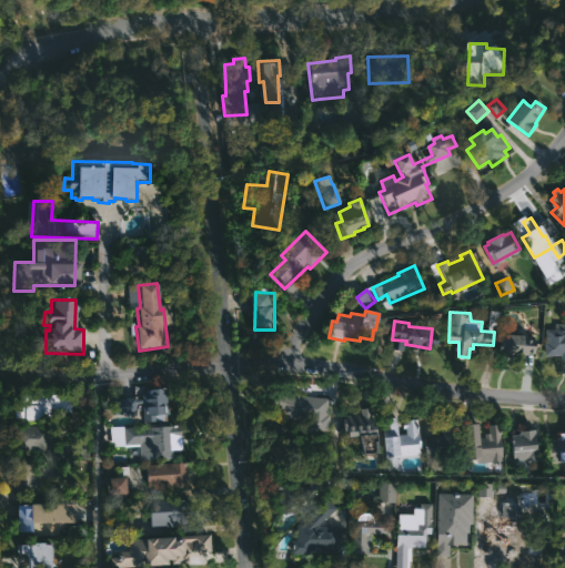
[(564,364),(564,355),(547,356),(547,330),(564,328),(564,364)]
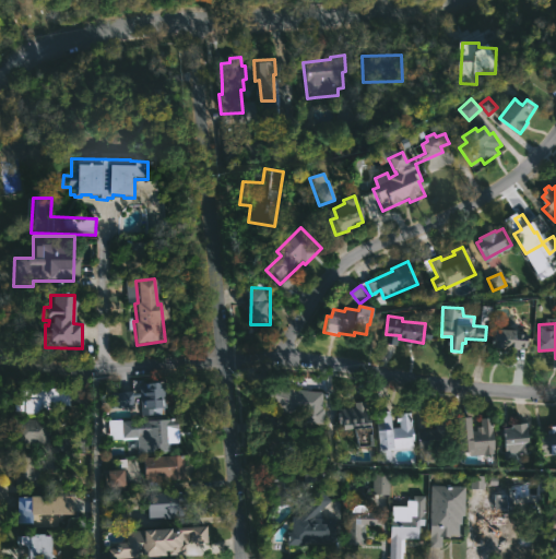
[(528,346),(528,349),(494,347),(494,329),(517,330),(517,334),(529,334),(528,346)]
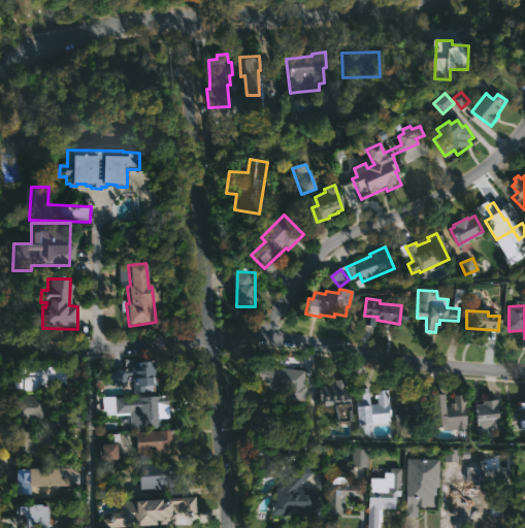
[(304,367),(304,383),(307,383),(306,398),(274,398),(274,387),(242,376),(249,356),(279,366),(304,367)]
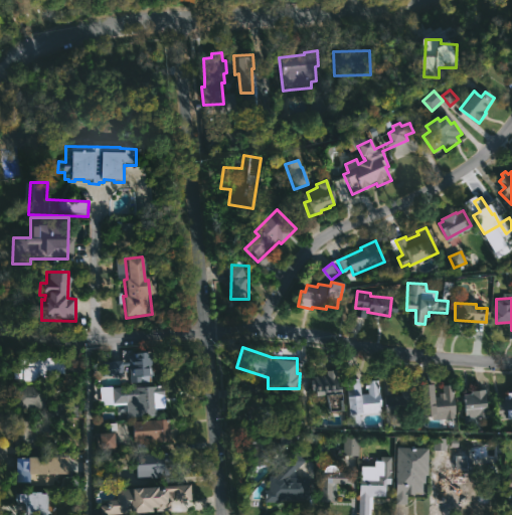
[(154,352),(155,363),(152,364),(153,376),(150,376),(151,382),(130,383),(129,366),(123,366),(124,375),(102,377),(101,362),(123,361),(123,362),(129,362),(128,359),(131,359),(131,354),(154,352)]
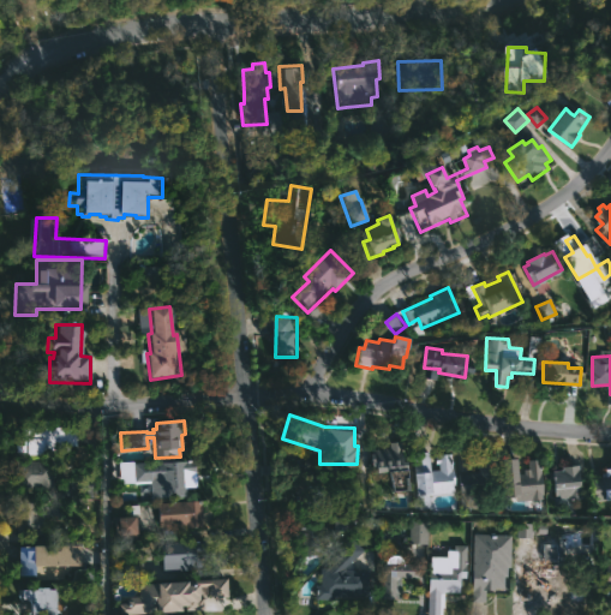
[(27,451),(79,452),(79,428),(27,427),(27,451)]
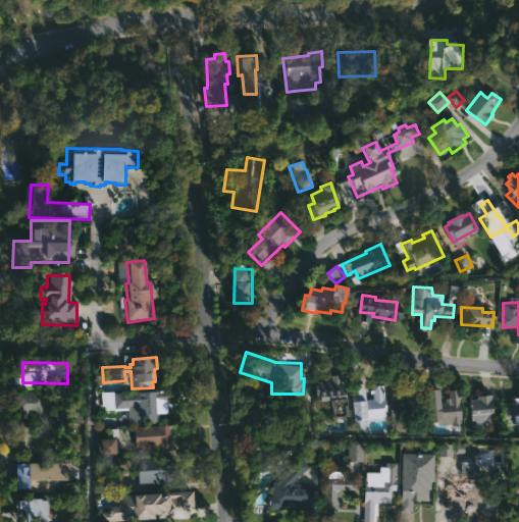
[(343,372),(344,385),(347,384),(349,398),(318,402),(315,380),(331,378),(331,373),(343,372)]
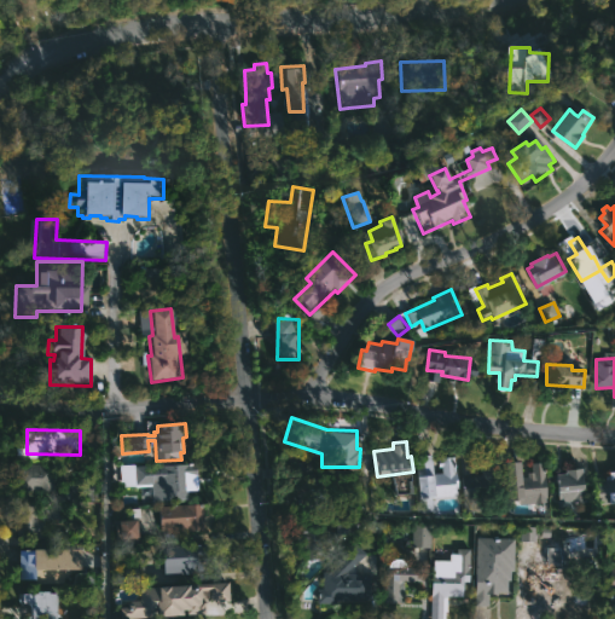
[(435,461),(435,473),(445,473),(445,466),(441,466),(440,460),(444,458),(444,457),(457,456),(458,476),(460,476),(460,487),(458,487),(459,495),(435,497),(436,510),(422,512),(421,497),(419,497),(417,455),(434,453),(435,461)]
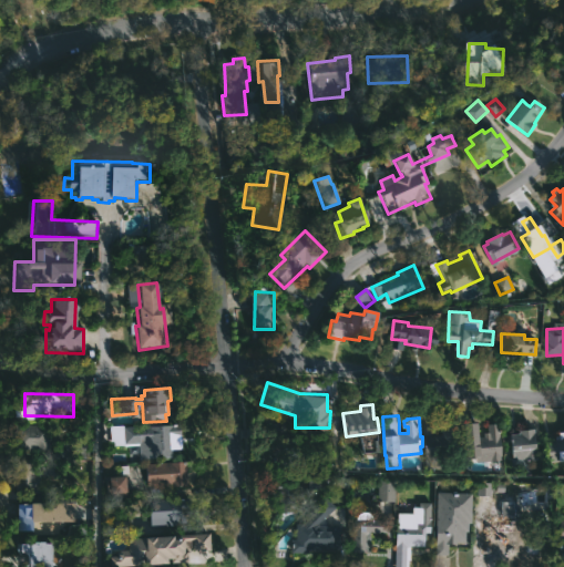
[(441,468),(426,470),(424,437),(443,436),(442,423),(451,423),(451,420),(458,420),(459,455),(440,456),(441,468)]
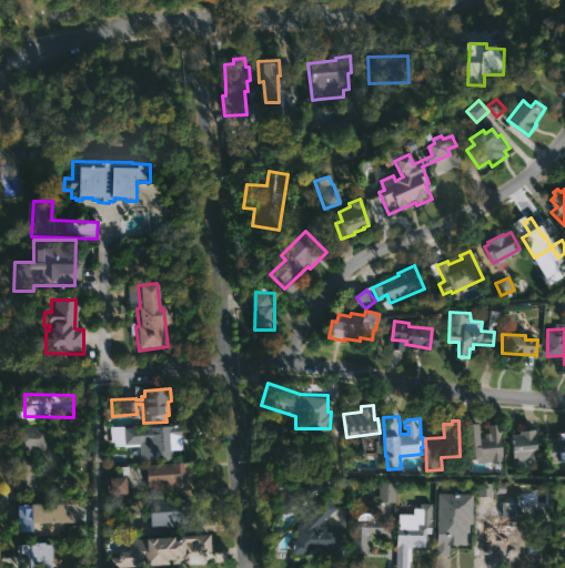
[(283,423),(285,447),(298,446),(298,454),(305,454),(306,465),(271,467),(269,424),(283,423)]
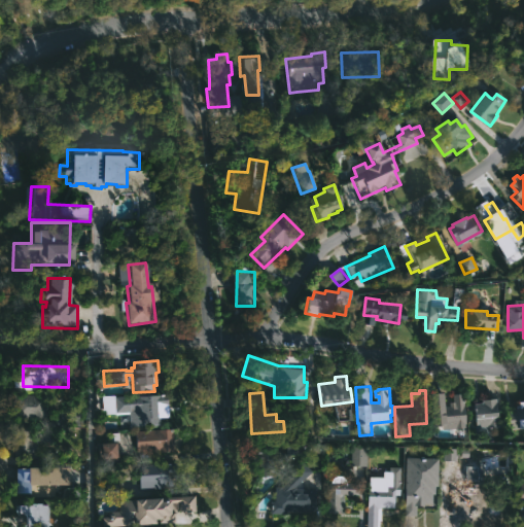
[(465,392),(467,431),(458,432),(458,427),(445,428),(444,423),(442,424),(442,428),(435,429),(432,409),(453,406),(452,401),(455,401),(455,393),(465,392)]
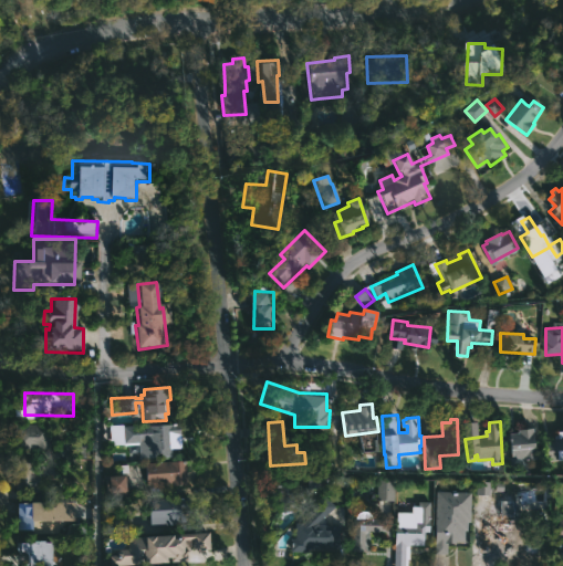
[(153,423),(153,427),(181,425),(183,438),(173,439),(174,459),(141,461),(139,442),(111,444),(110,427),(153,423)]
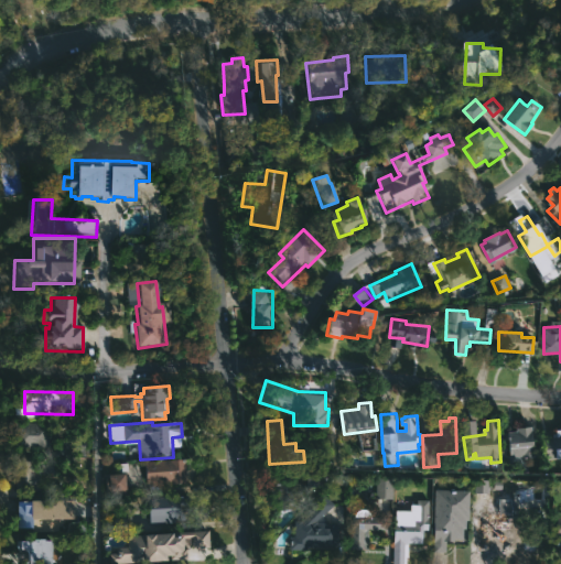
[(17,448),(14,448),(14,423),(39,423),(39,448),(17,448)]
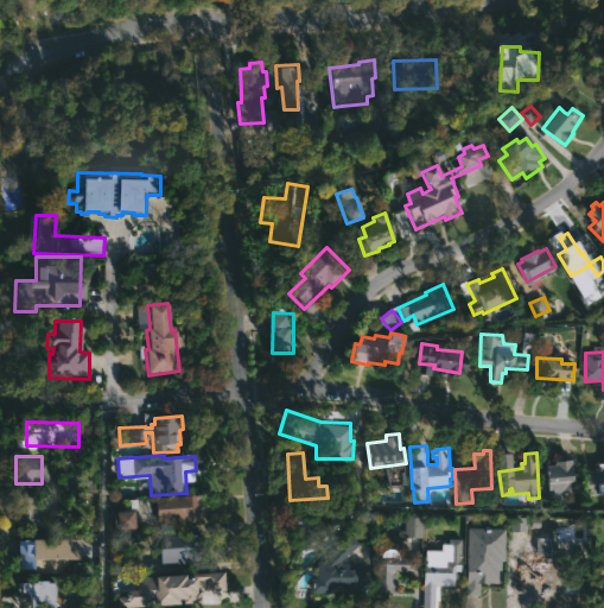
[(573,458),(576,491),(554,492),(553,482),(550,482),(548,468),(558,468),(558,460),(573,458)]
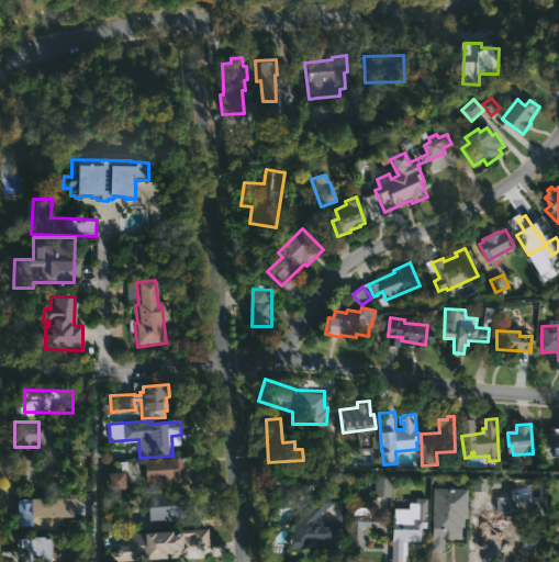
[(359,427),(359,448),(376,448),(375,427),(359,427)]
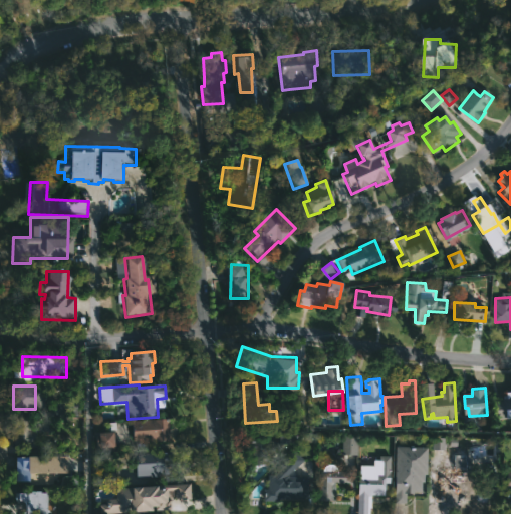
[(510,417),(499,419),(496,399),(506,397),(505,394),(508,394),(508,391),(510,391),(510,417)]
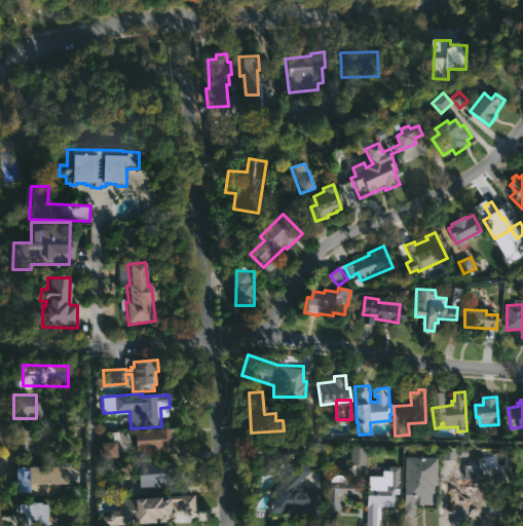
[(348,436),(322,437),(321,421),(347,419),(348,436)]
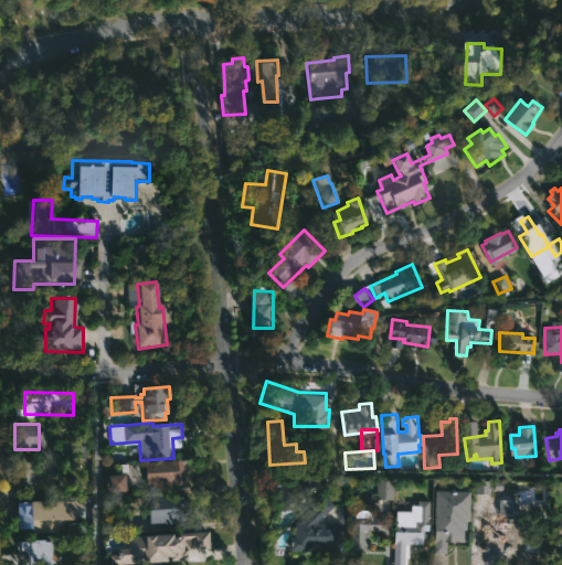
[(186,458),(188,482),(175,483),(173,479),(165,480),(165,489),(149,491),(146,461),(186,458)]
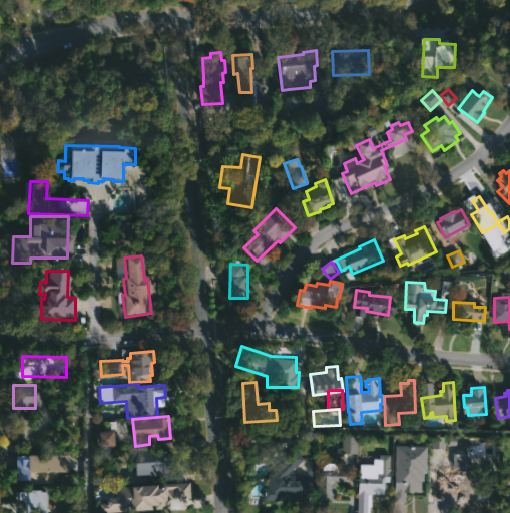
[(37,429),(37,447),(29,447),(29,444),(18,444),(18,433),(12,433),(12,419),(49,420),(49,429),(37,429)]
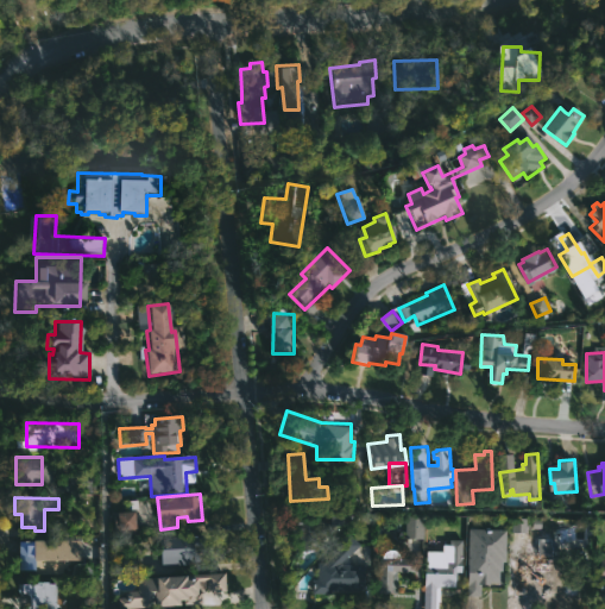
[(138,512),(119,512),(120,531),(138,531),(138,512)]
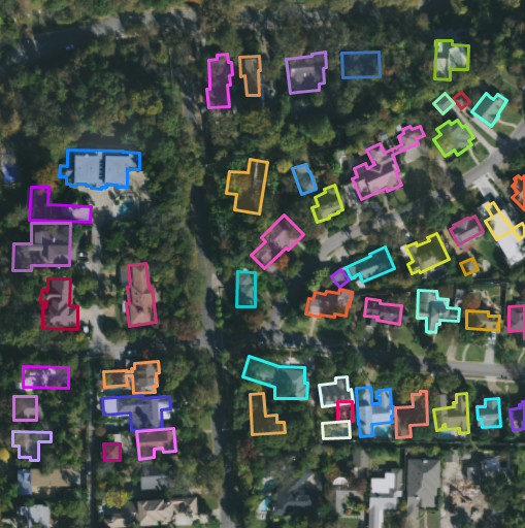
[(368,467),(369,448),(354,448),(354,466),(368,467)]
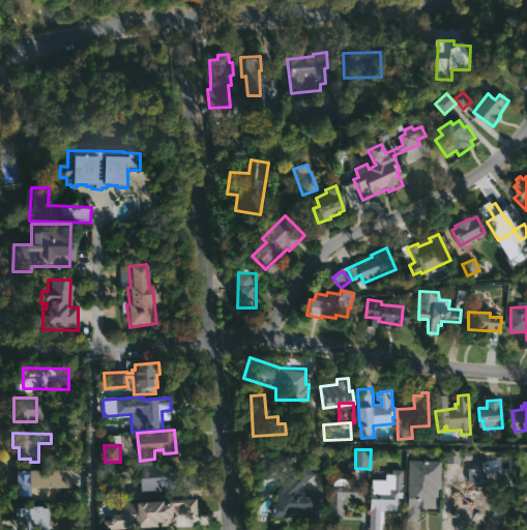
[(283,452),(284,476),(264,478),(263,465),(261,465),(261,468),(257,468),(256,454),(283,452)]
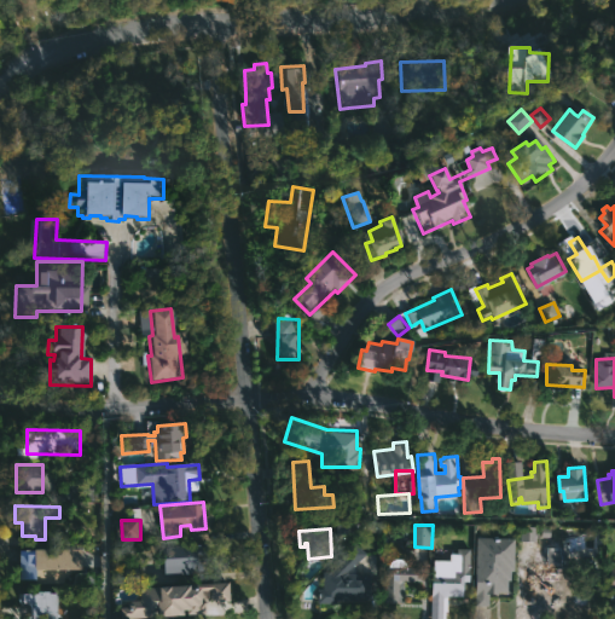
[(206,570),(167,573),(163,547),(207,542),(209,560),(206,561),(206,570)]
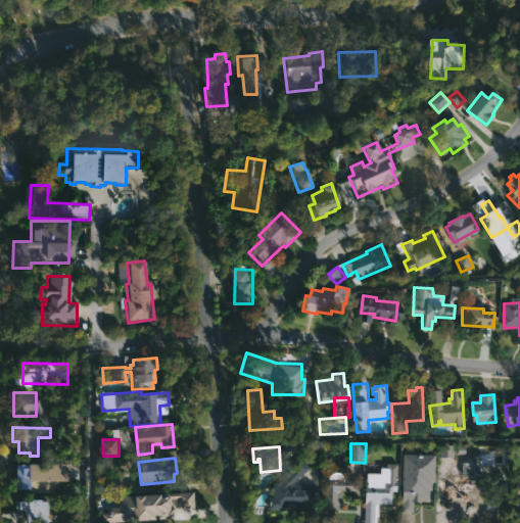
[(309,469),(299,479),(298,478),(295,481),(295,484),(316,484),(315,505),(286,504),(285,508),(272,508),(272,495),(274,495),(274,481),(281,482),(299,461),(309,469)]
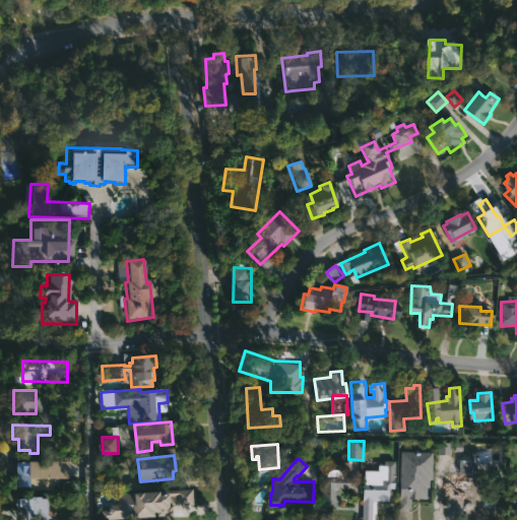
[(479,468),(479,477),(471,476),(471,488),(454,486),(453,510),(442,510),(443,474),(448,470),(451,475),(461,475),(461,459),(475,460),(479,468)]
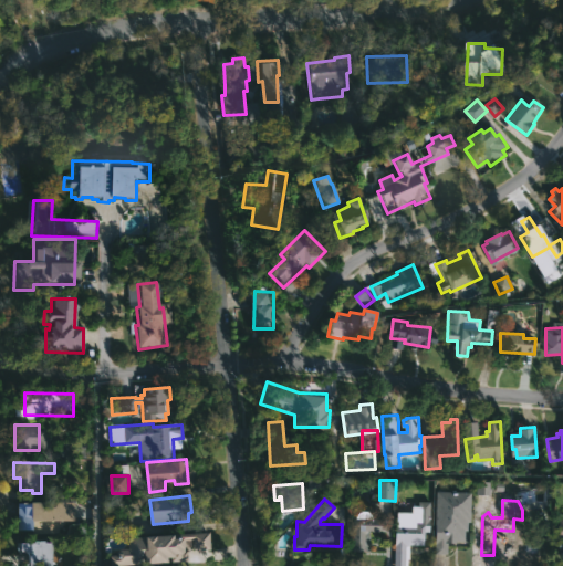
[(402,546),(398,546),(398,512),(414,512),(414,505),(420,505),(420,501),(433,501),(433,531),(426,531),(426,546),(402,546)]
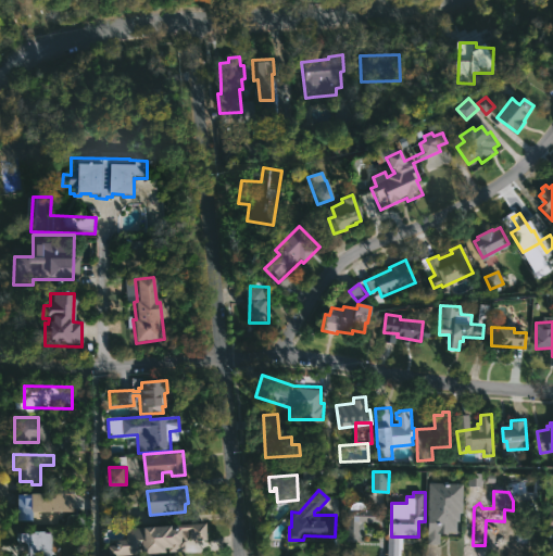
[(51,517),(51,525),(16,525),(16,494),(52,495),(51,517)]
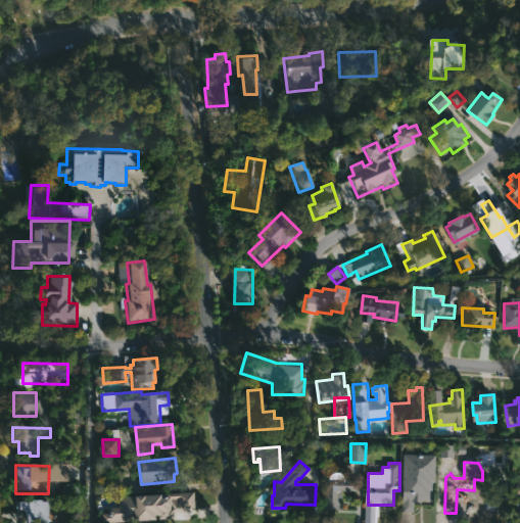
[(346,476),(346,479),(358,479),(358,489),(339,489),(338,508),(328,508),(328,478),(331,478),(333,474),(338,471),(342,472),(346,476)]
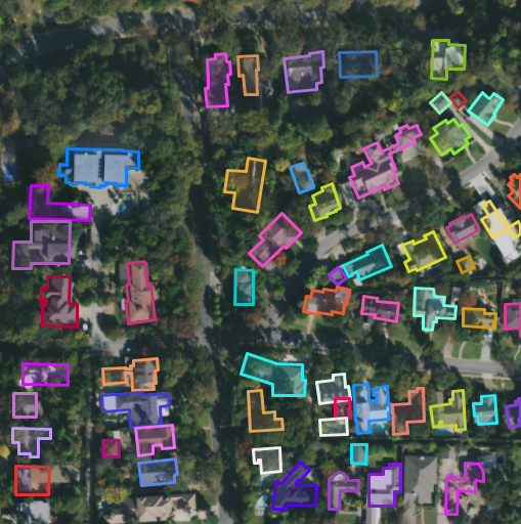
[(405,513),(405,483),(414,483),(415,477),(425,478),(425,474),(437,474),(437,482),(434,482),(434,503),(417,501),(417,513),(405,513)]
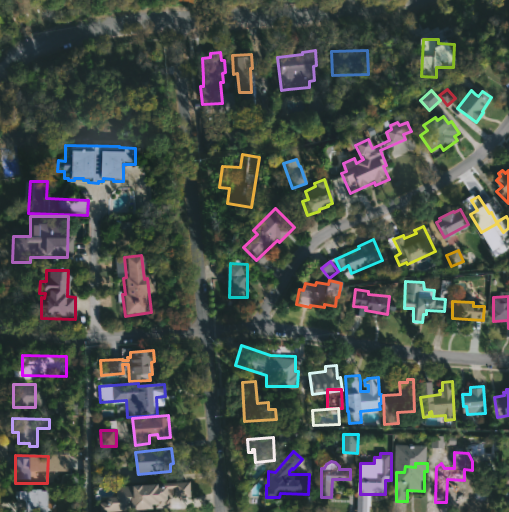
[(192,497),(191,482),(117,486),(118,496),(107,497),(108,511),(154,508),(153,506),(171,505),(170,498),(192,497)]
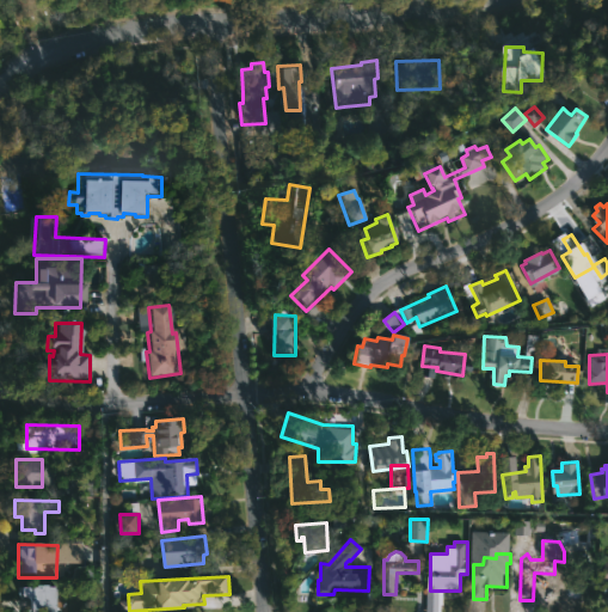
[(48,581),(48,583),(55,583),(55,611),(17,611),(18,583),(48,581)]
